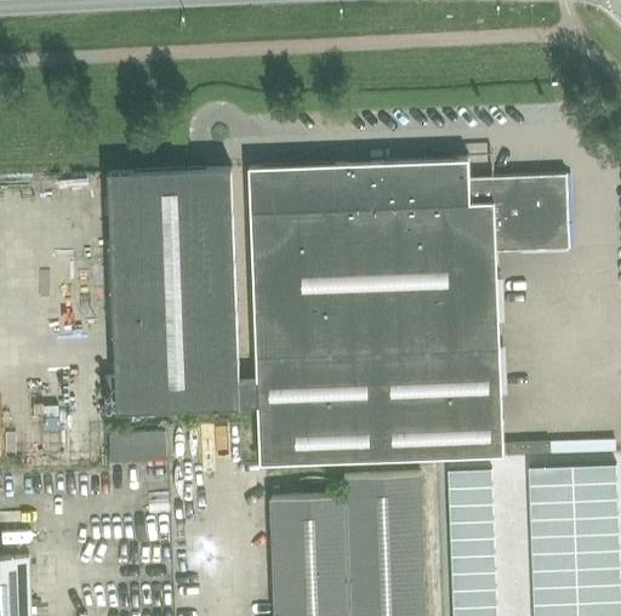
[(246,170),(254,383),(256,409),(258,467),(502,457),(550,455),(550,444),(501,446),(494,254),(567,250),(564,176),(466,180),(465,160),(246,170)]
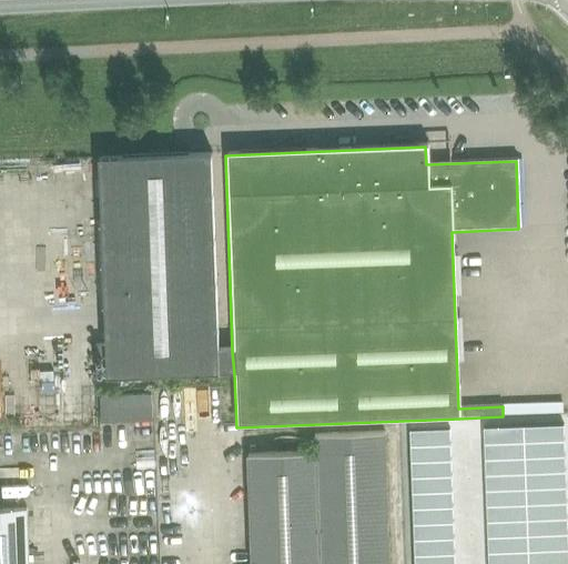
[(94,380),(234,374),(232,351),(215,352),(209,157),(97,161),(104,348),(93,348),(94,380)]
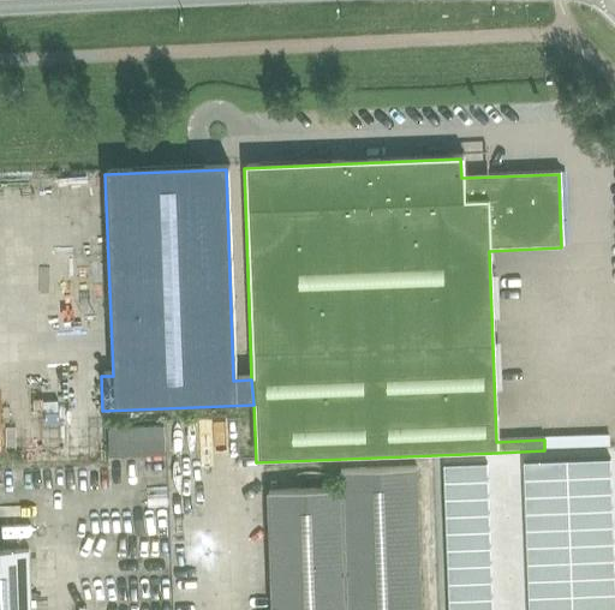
[(610,464),(567,465),(567,482),(610,480),(610,464)]
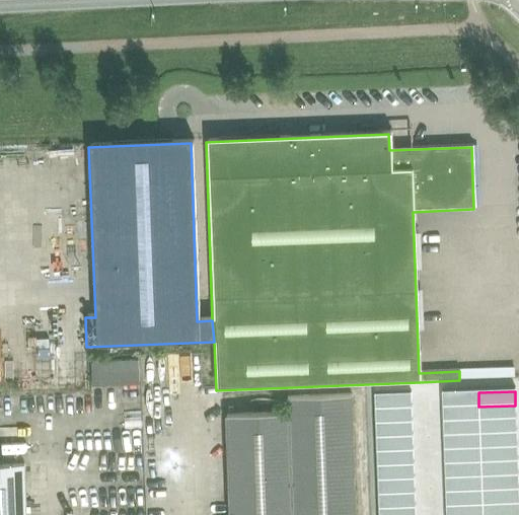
[(478,392),(442,393),(442,408),(478,407),(478,392)]
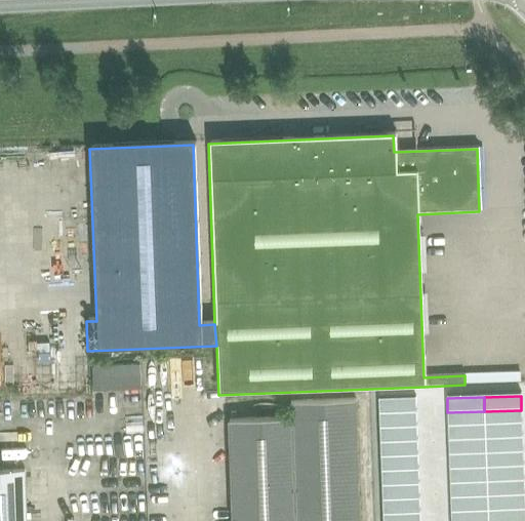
[(416,400),(379,401),(379,415),(416,414),(416,400)]
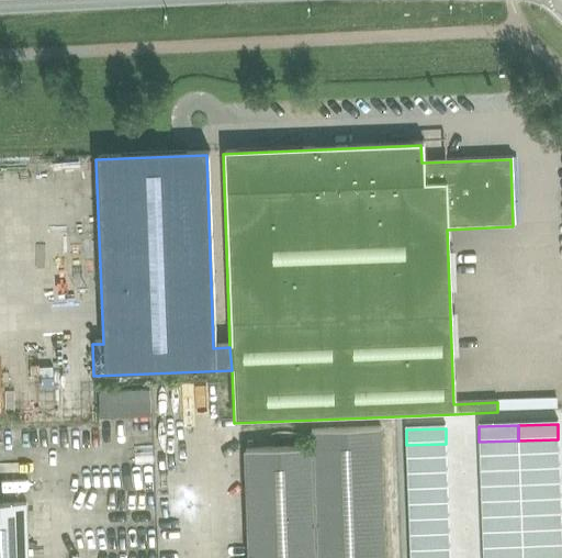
[(384,557),(380,431),(311,433),(312,450),(245,453),(249,557),(384,557)]
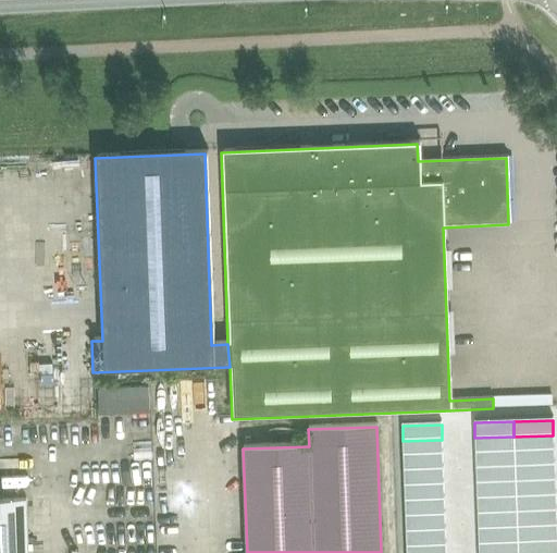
[(553,435),(514,437),(515,452),(554,451),(553,435)]
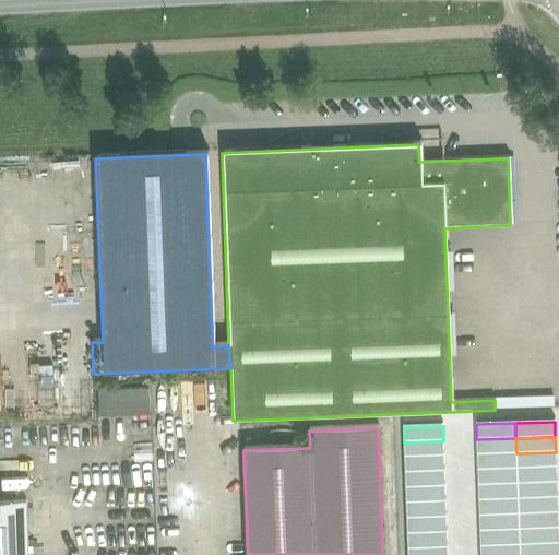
[(515,438),(476,439),(477,455),(516,453),(515,438)]
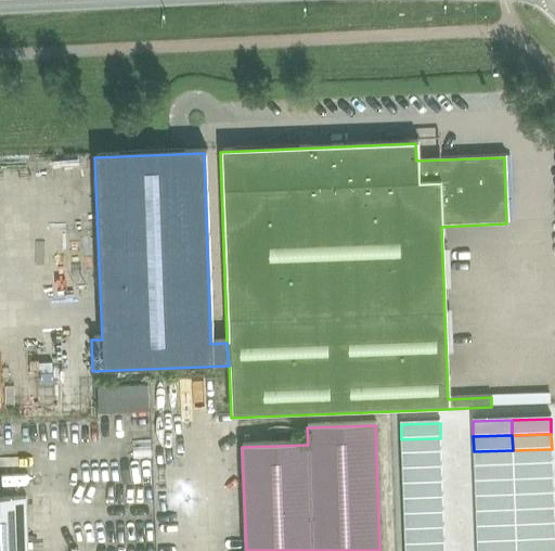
[(440,438),(401,439),(402,455),(441,453),(440,438)]
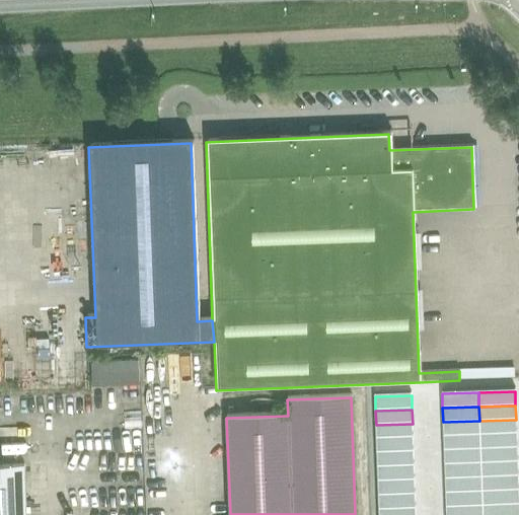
[(516,420),(479,421),(479,435),(516,434),(516,420)]
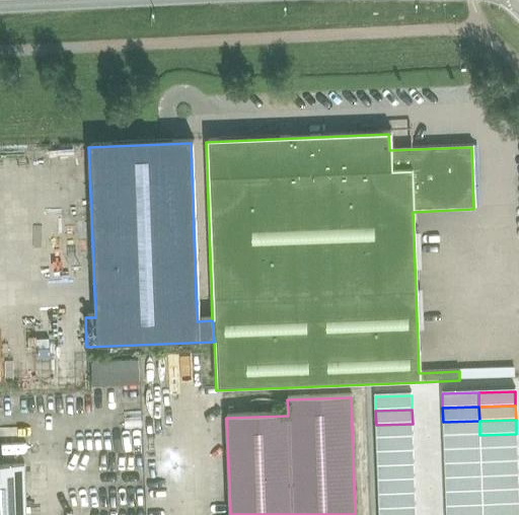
[(479,421),(443,422),(443,436),(479,435),(479,421)]
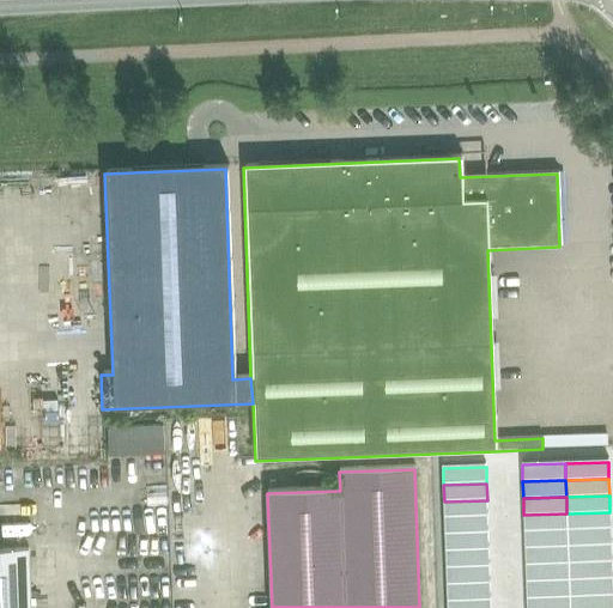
[(487,500),(444,502),(444,518),(487,517),(487,500)]
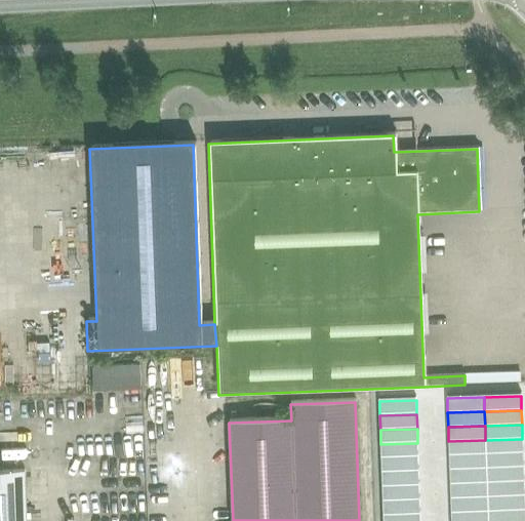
[(522,439),(485,440),(486,454),(523,453),(522,439)]
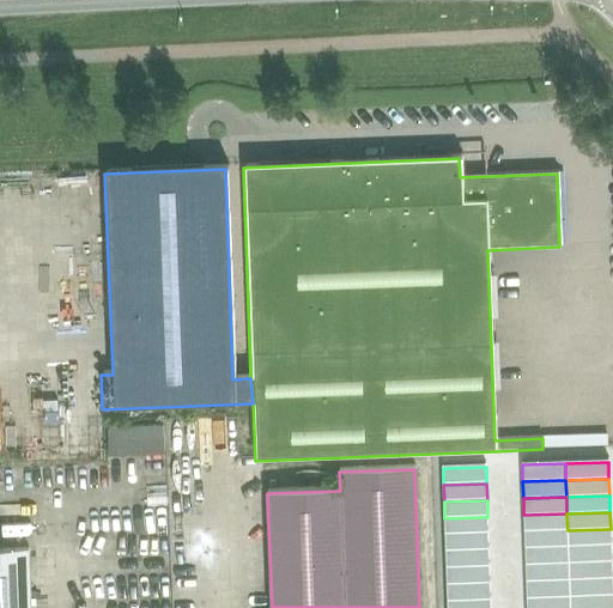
[(566,514),(523,515),(525,532),(568,530),(566,514)]
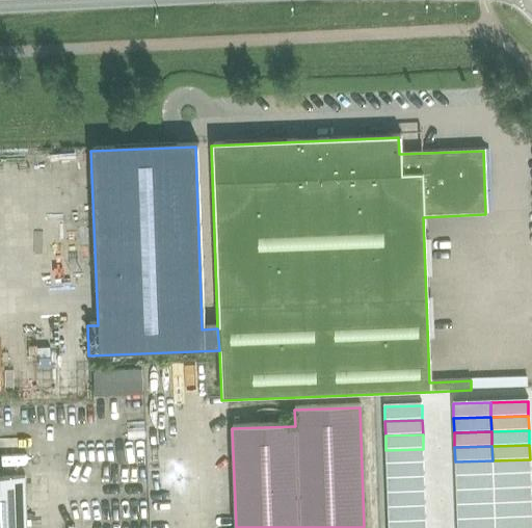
[(423,449),(386,450),(387,465),(424,464),(423,449)]
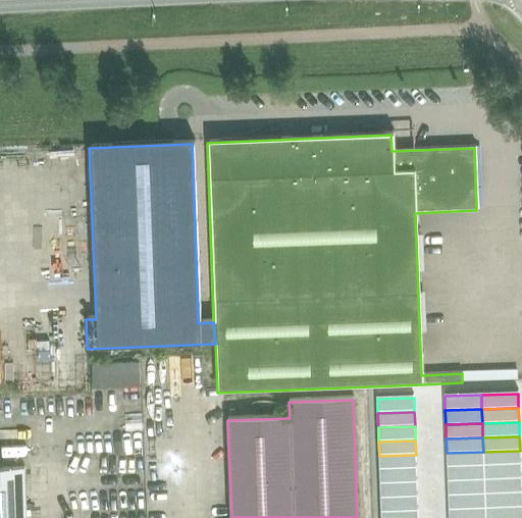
[(520,451),(483,452),(483,466),(520,465),(520,451)]
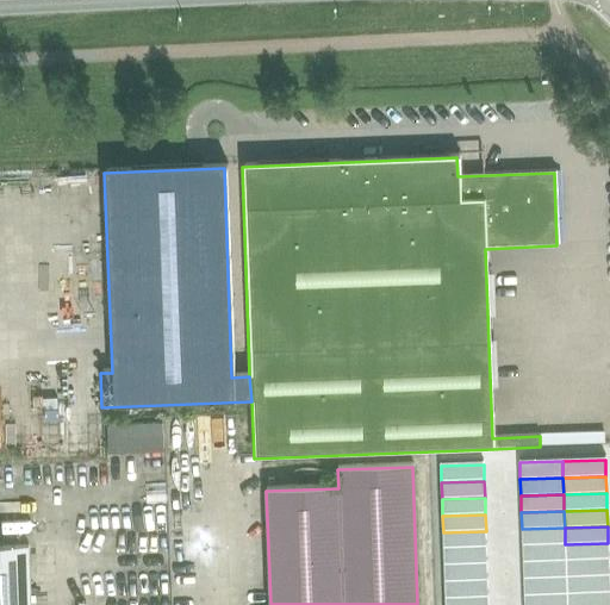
[(565,528),(522,529),(522,546),(565,544),(565,528)]
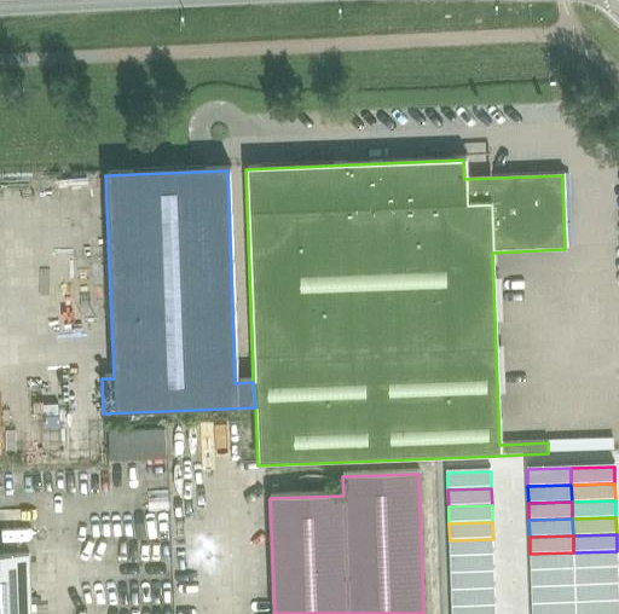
[(493,539),(450,540),(450,557),(493,556),(493,539)]
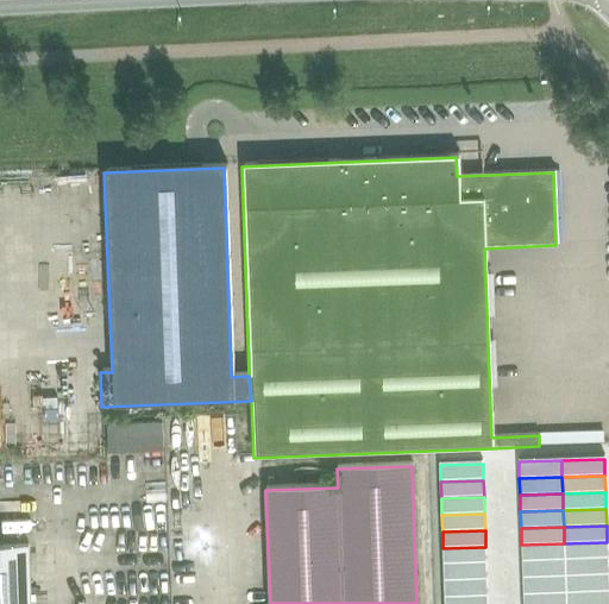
[(607,542),(564,543),(565,560),(608,559),(607,542)]
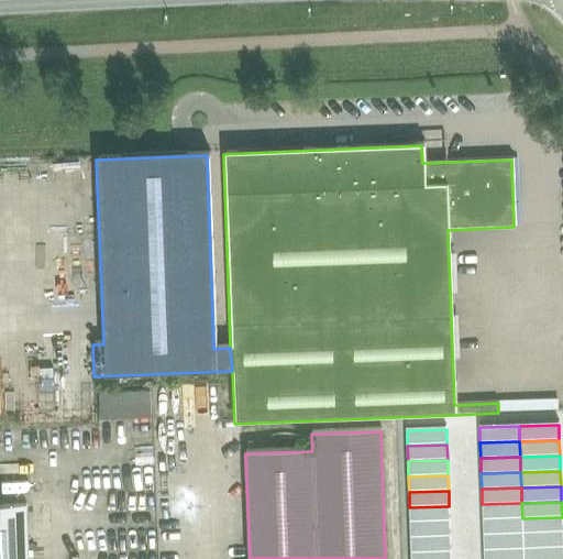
[(521,503),(482,504),(483,519),(522,518),(521,503)]
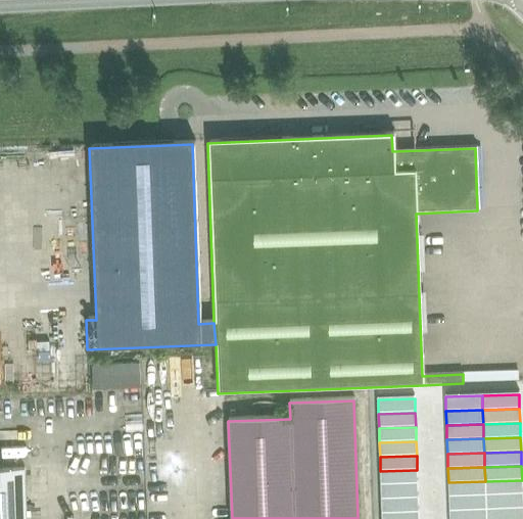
[(417,470),(380,471),(381,485),(418,484),(417,470)]
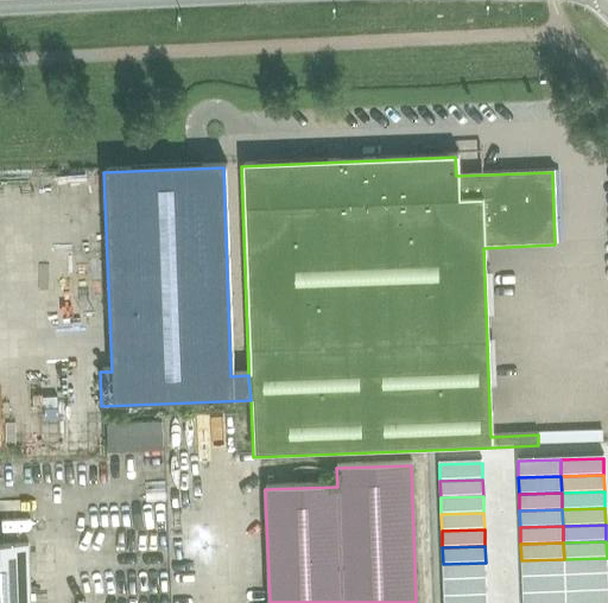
[(30,602),(29,547),(0,548),(0,602),(30,602)]
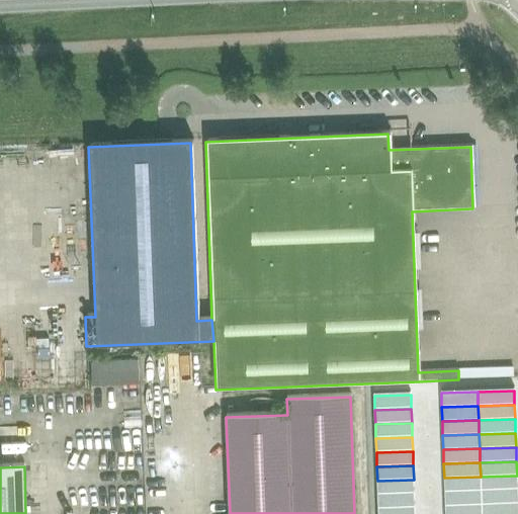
[(517,476),(481,477),(482,491),(517,490),(517,476)]
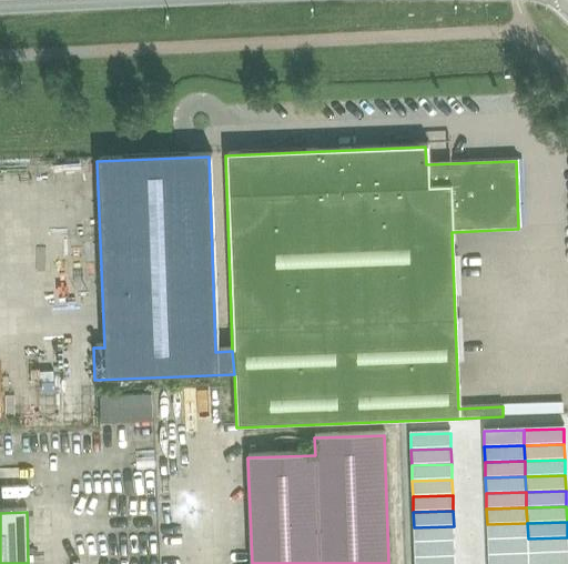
[(527,523),(487,524),(488,540),(528,539),(527,523)]
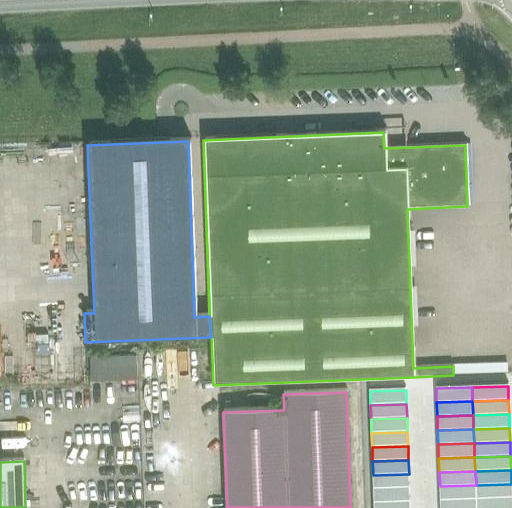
[(409,474),(373,475),(373,489),(409,487),(409,474)]
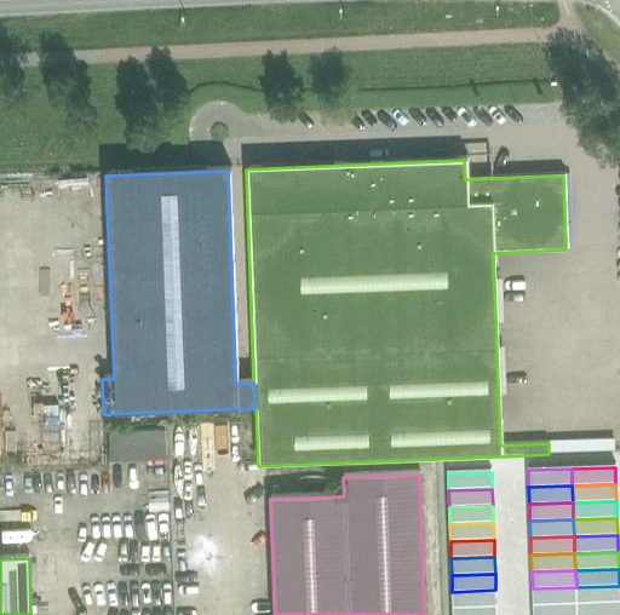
[(619,586),(577,587),(577,604),(619,603),(619,586)]
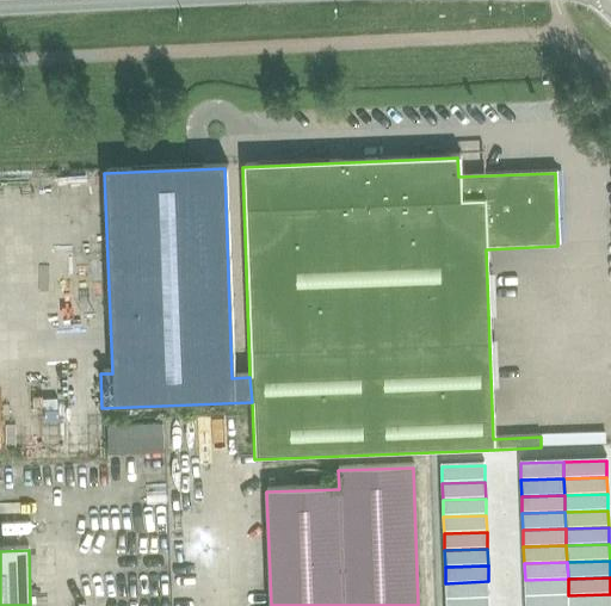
[(568,579),(525,580),(525,597),(568,595),(568,579)]
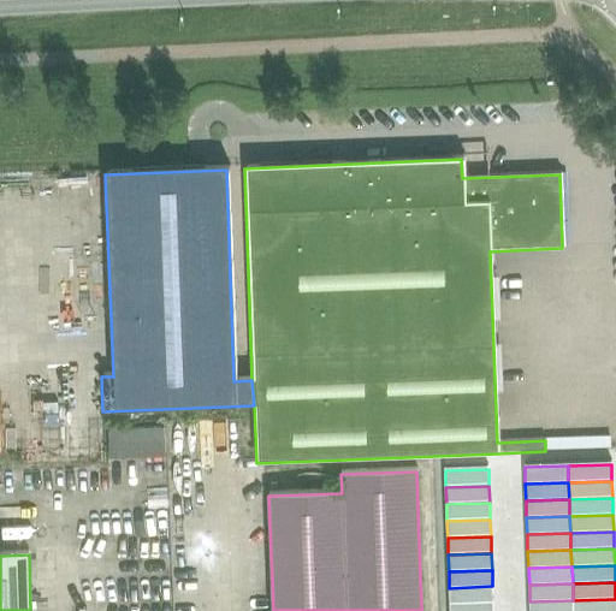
[(492,586),(449,588),(450,605),(493,603),(492,586)]
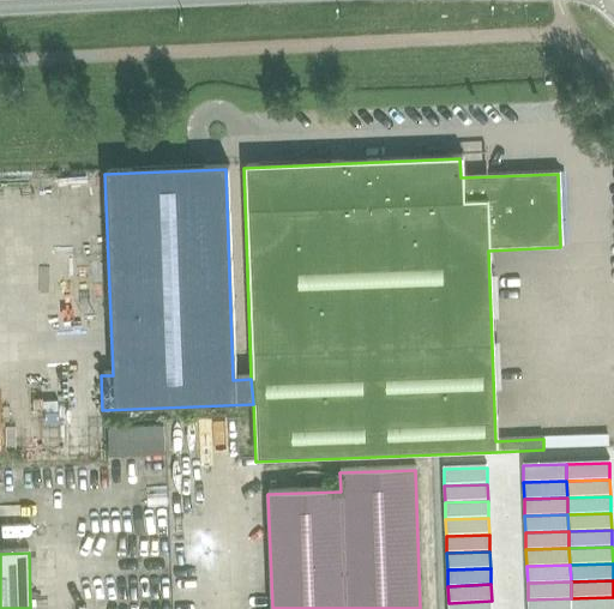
[(613,596),(613,597),(571,598),(571,608),(613,608),(613,596)]
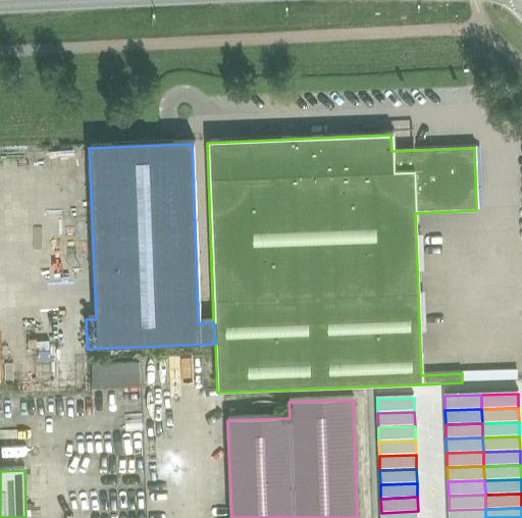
[(485,517),(485,509),(449,510),(449,517),(485,517)]
